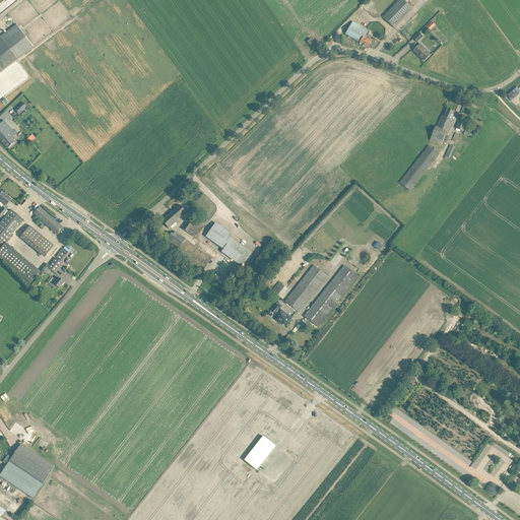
[(398,0),(383,17),(394,28),(412,9),(403,0),(398,0)]
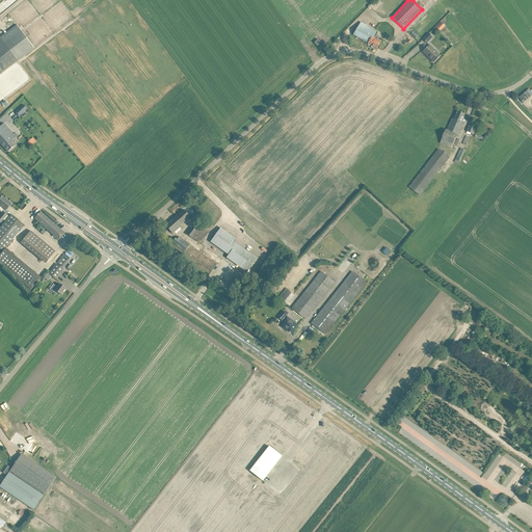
[(355,30),(353,34),(368,44),(376,49),(379,45),(381,41),(375,37),(377,35),(377,34),(375,33),(376,31),(373,30),(369,27),(366,25),(361,22),(355,30)]
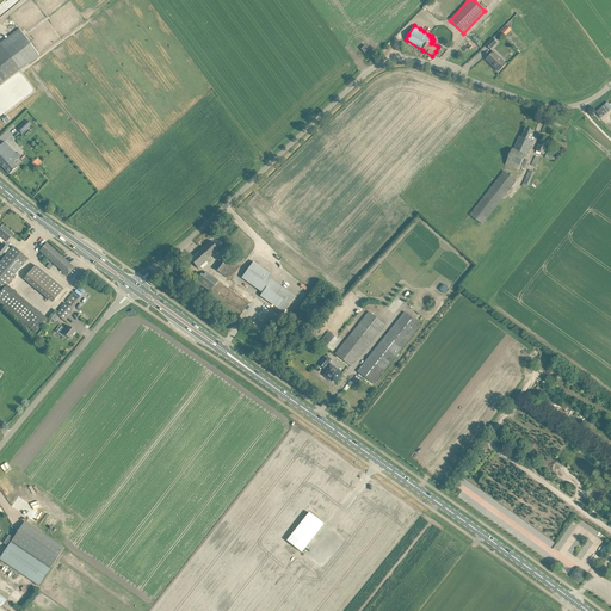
[(507,26),(501,32),(505,36),(511,30),(507,26)]
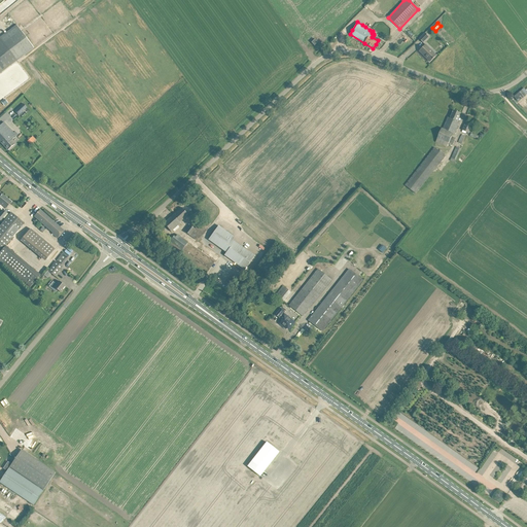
[(16,25),(0,36),(0,72),(34,47),(16,25)]
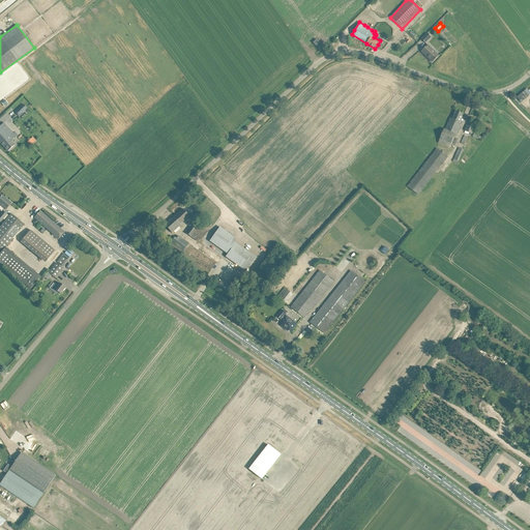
[(424,42),(431,37),(427,33),(421,39),(424,42)]
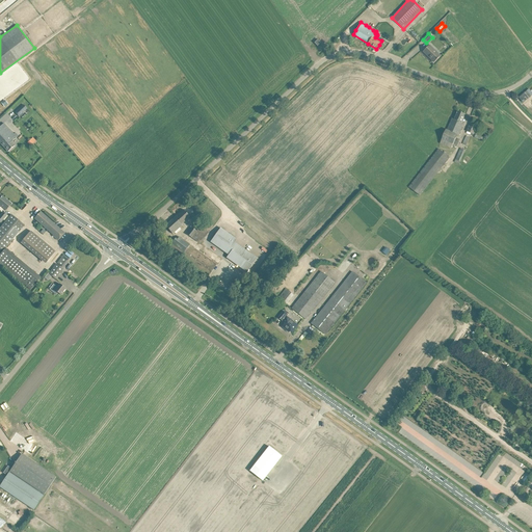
[(429,45),(426,48),(423,51),(434,62),(441,56),(429,45)]
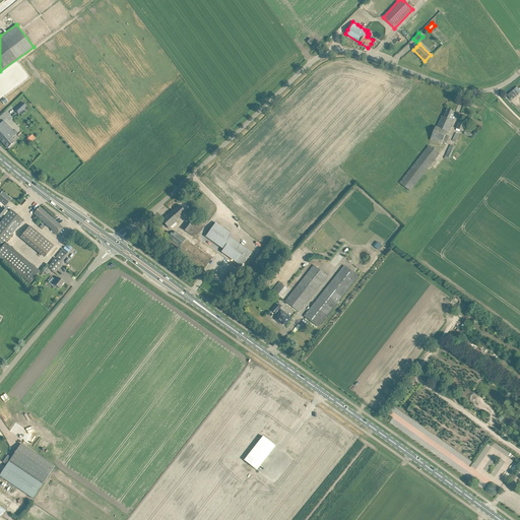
[(26,107),(22,103),(14,110),(18,114),(26,107)]
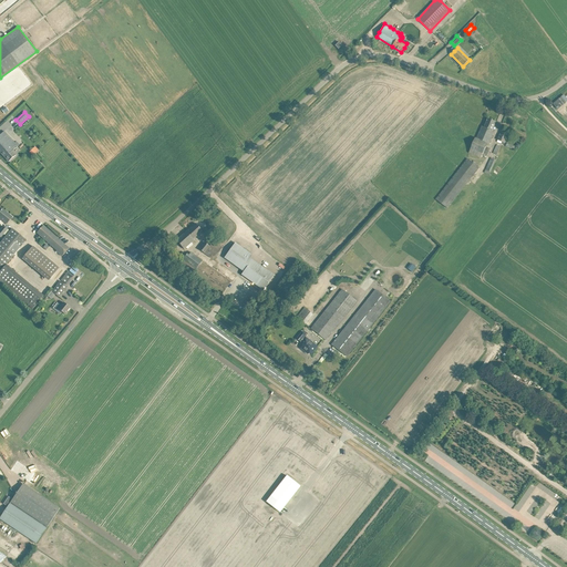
[(490,144),(493,136),(495,132),(493,131),(496,122),(487,119),(484,127),(482,126),(480,131),(476,138),(470,153),(482,158),(483,154),(487,156),(491,150),(486,147),(487,143),(490,144)]
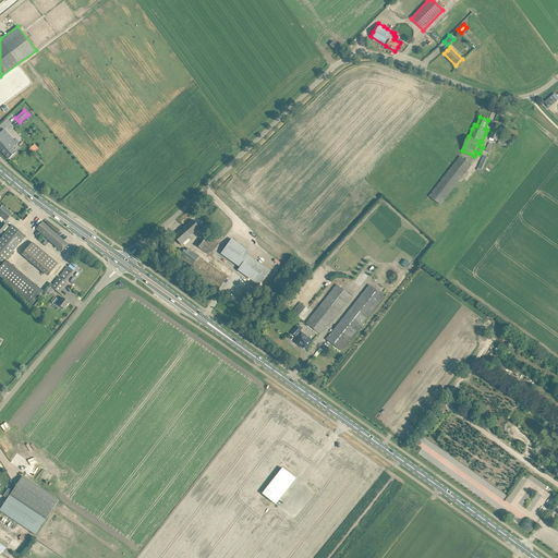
[(4,130),(0,132),(0,149),(9,159),(16,153),(12,148),(19,143),(16,140),(14,141),(4,130)]
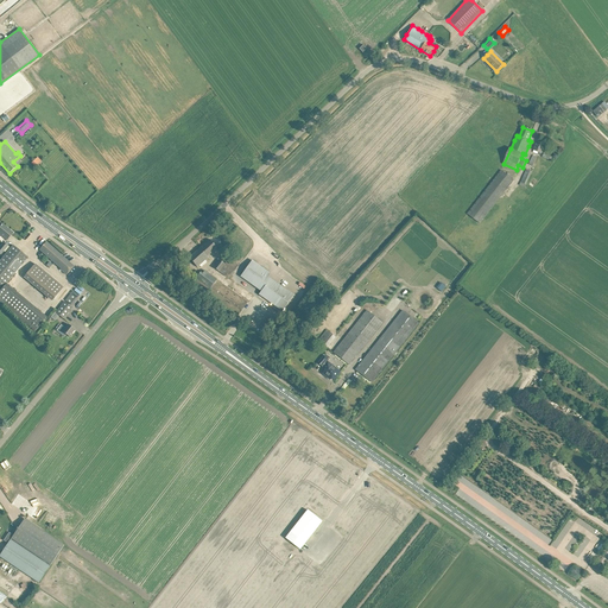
[(533,152),(540,156),(542,153),(545,147),(537,144),(533,150),(534,151),(533,152)]
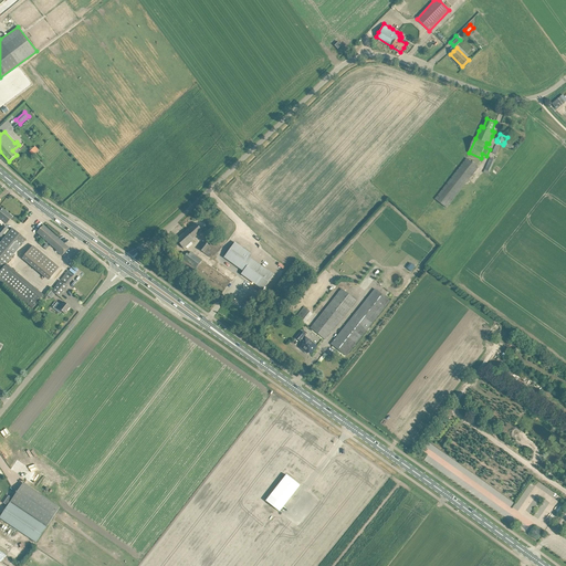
[(29,152),(33,156),(39,150),(35,146),(29,152)]
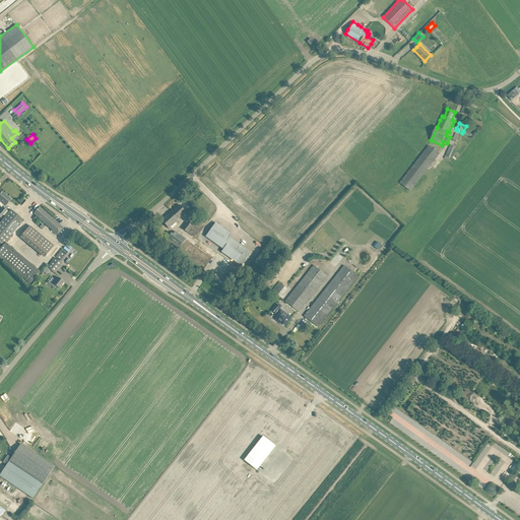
[(444,158),(449,160),(455,146),(450,144),(444,158)]
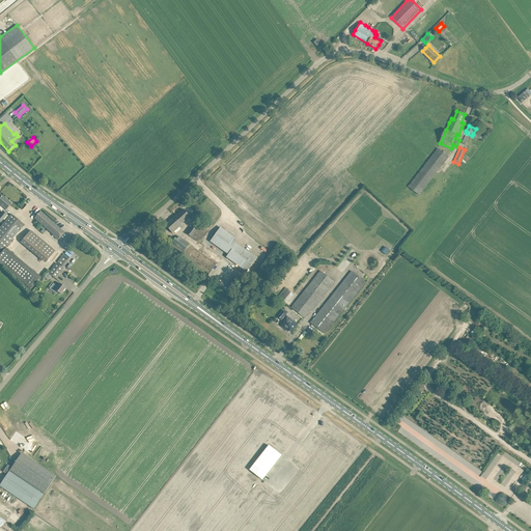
[(408,187),(419,195),(449,158),(438,148),(408,187)]
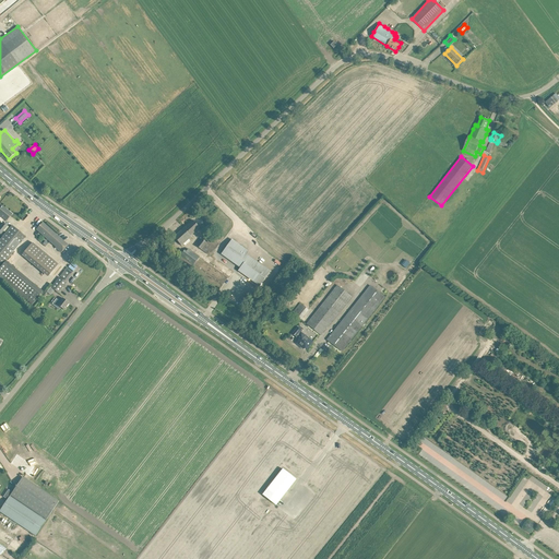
[(1,207),(0,209),(0,216),(1,216),(7,221),(12,214),(2,206),(2,207),(1,206),(1,207)]
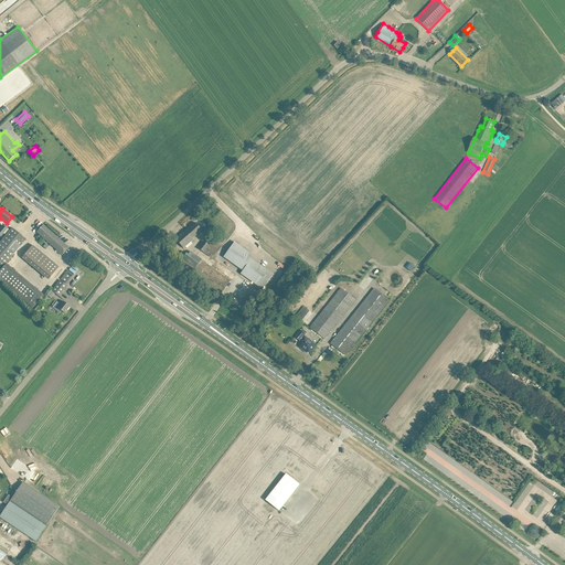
[(201,230),(199,226),(194,223),(176,240),(183,248),(184,246),(187,248),(192,244),(195,242),(192,238),(201,230)]
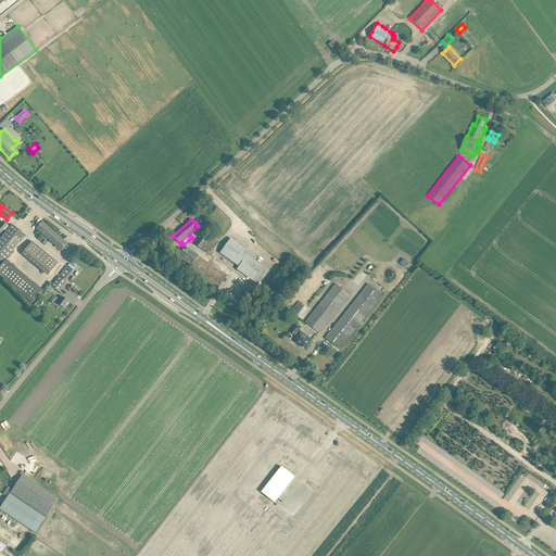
[(62,239),(42,222),(36,229),(55,247),(54,247),(61,252),(67,244),(62,239)]
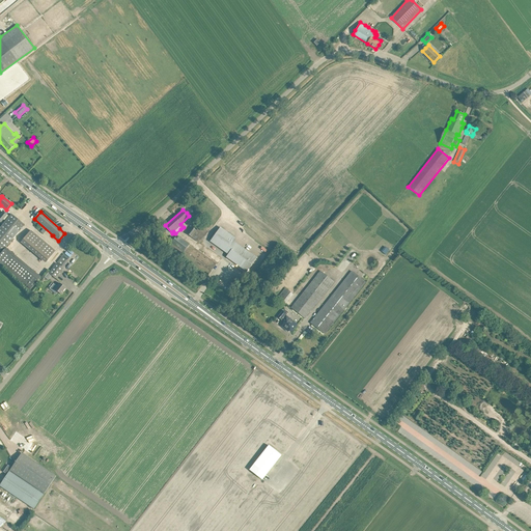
[(3,250),(24,225),(11,215),(9,217),(7,216),(4,220),(5,222),(0,228),(0,255),(4,251),(3,250)]
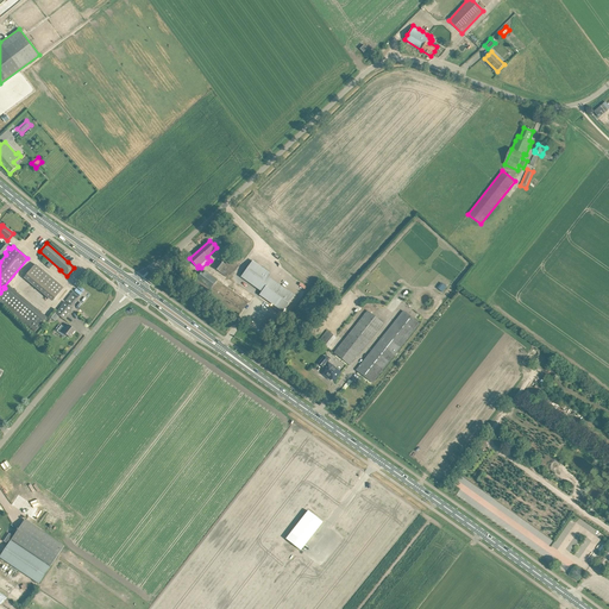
[(213,268),(226,277),(228,274),(231,276),(239,267),(237,264),(238,262),(232,256),(225,264),(219,259),(213,268)]
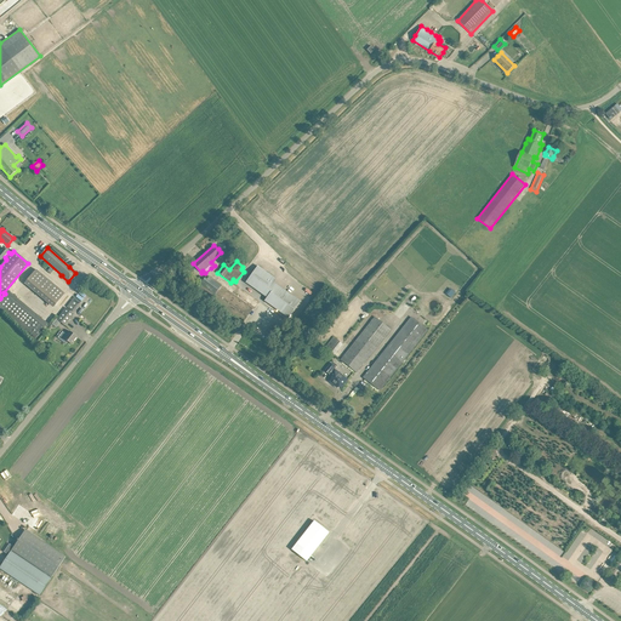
[(277,285),(275,285),(272,283),(275,279),(257,266),(246,283),(263,295),(267,297),(265,301),(288,318),(300,302),(277,285)]
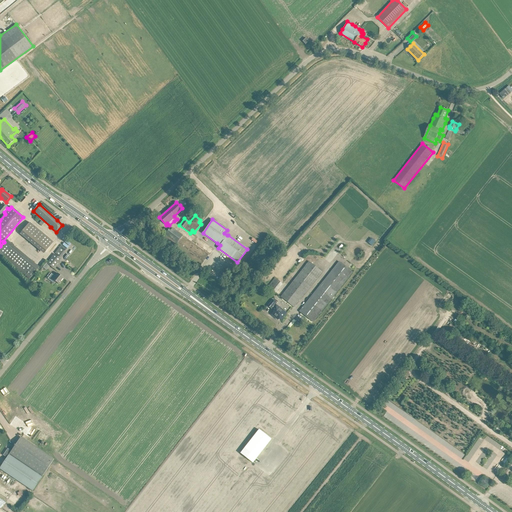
[(30,222),(20,234),(44,254),(53,242),(30,222)]
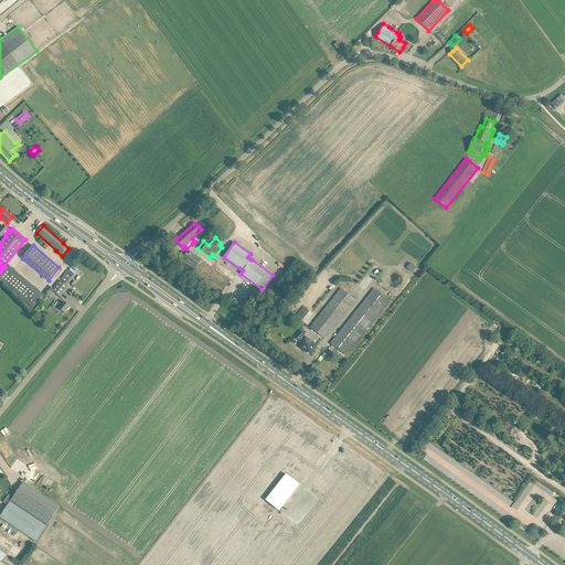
[(185,253),(181,260),(178,265),(220,295),(223,290),(231,280),(201,259),(202,259),(190,251),(188,254),(185,253)]
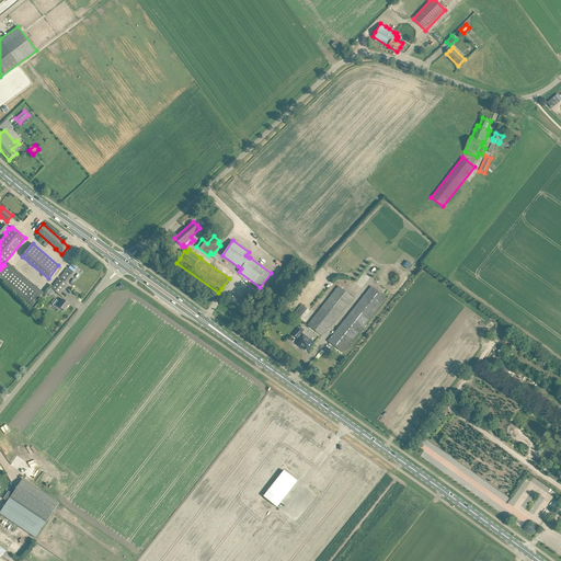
[(41,296),(4,265),(0,270),(0,278),(33,306),(41,296)]
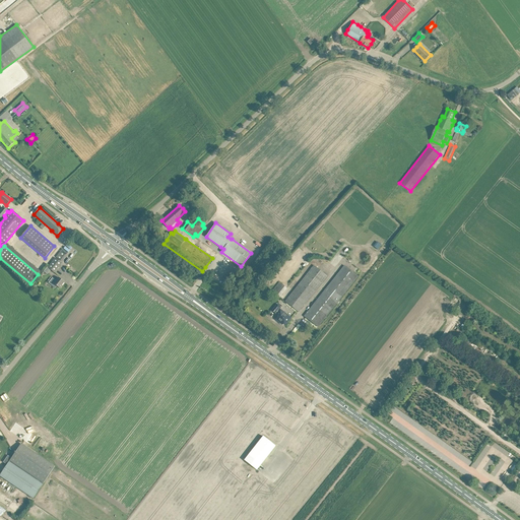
[(56,257),(62,262),(66,256),(60,251),(56,257)]
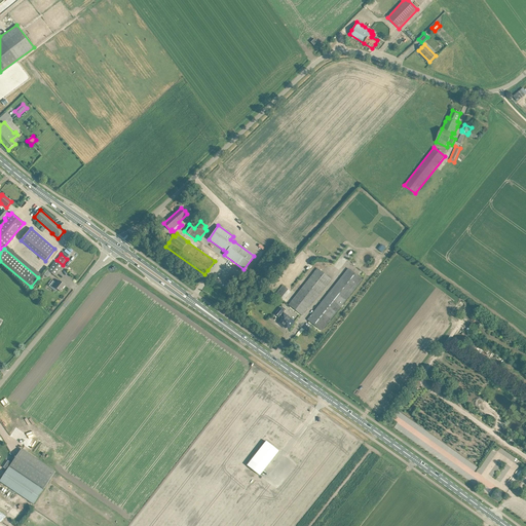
[(63,266),(57,261),(48,270),(54,275),(63,266)]
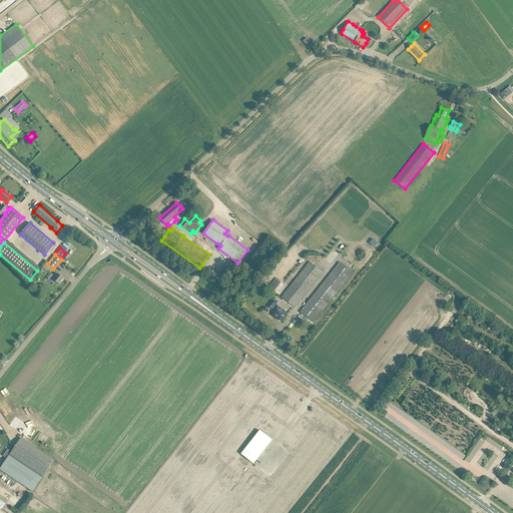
[(310,262),(282,298),(295,308),(323,273),(310,262)]
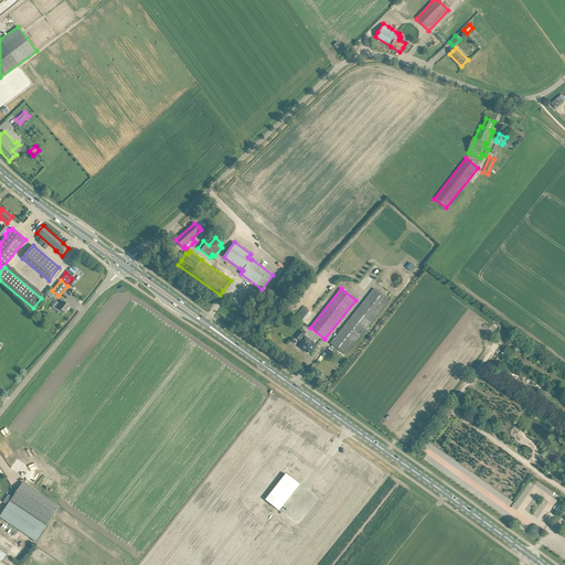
[(330,343),(333,347),(338,350),(344,355),(388,300),(374,288),(330,343)]
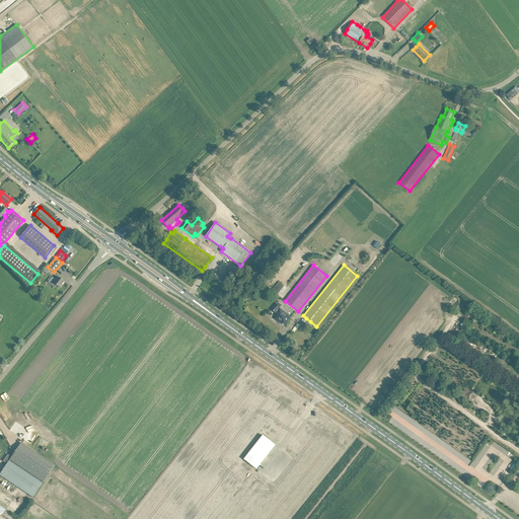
[(57,286),(59,288),(64,282),(58,277),(56,280),(53,278),(49,283),(55,288),(57,286)]
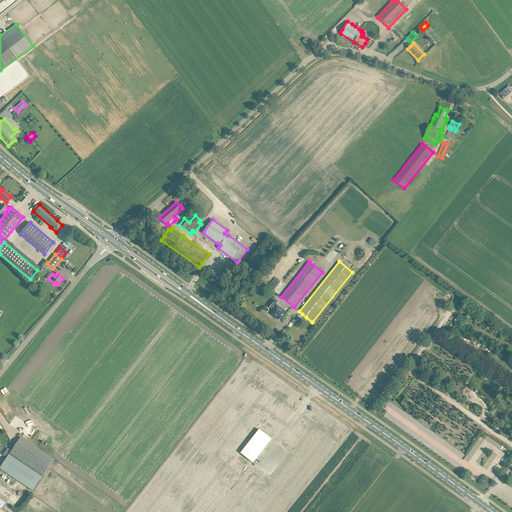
[(268,286),(276,292),(283,284),(275,278),(268,286)]
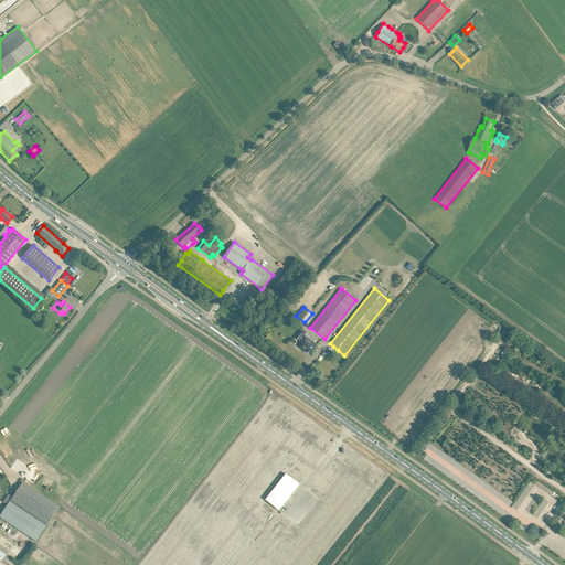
[(310,353),(316,345),(305,336),(306,334),(301,331),(296,338),(302,343),(300,347),(302,349),(306,352),(308,351),(310,353)]
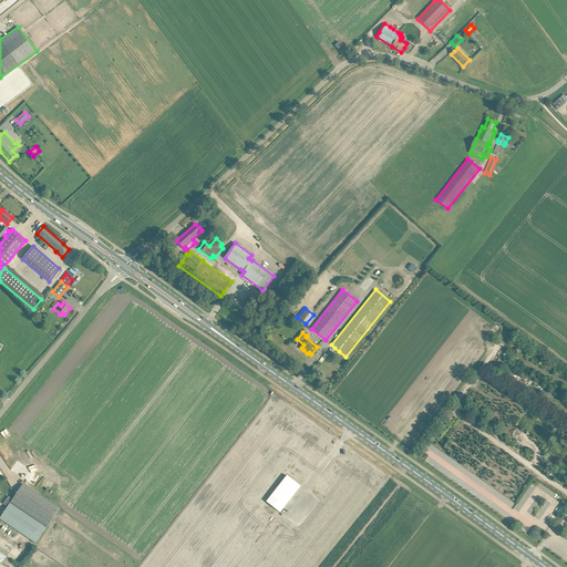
[(280,513),(300,486),(287,475),(266,502),(280,513)]
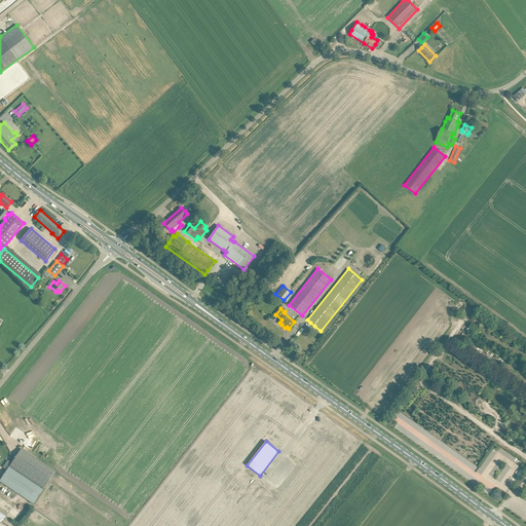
[(55,473),(22,449),(9,466),(37,485),(44,490),(55,473)]
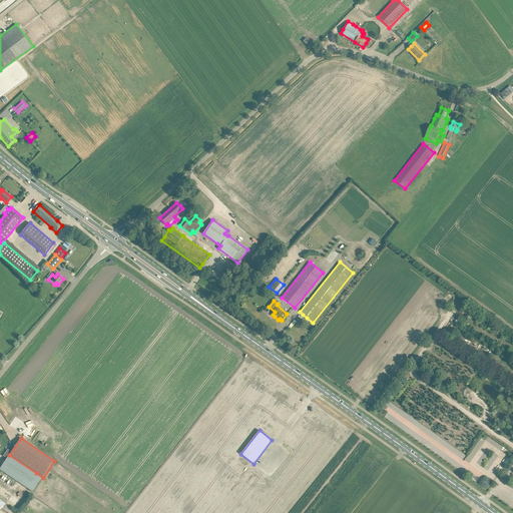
[(36,473),(9,455),(0,468),(0,470),(26,488),(36,473)]
